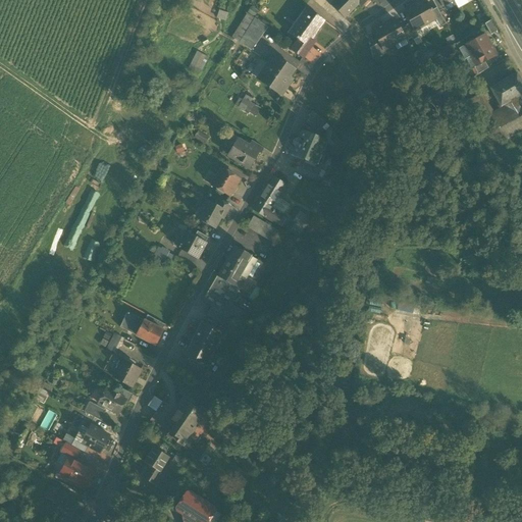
[(345,18),(359,4),(354,0),(336,0),(331,5),(345,18)]
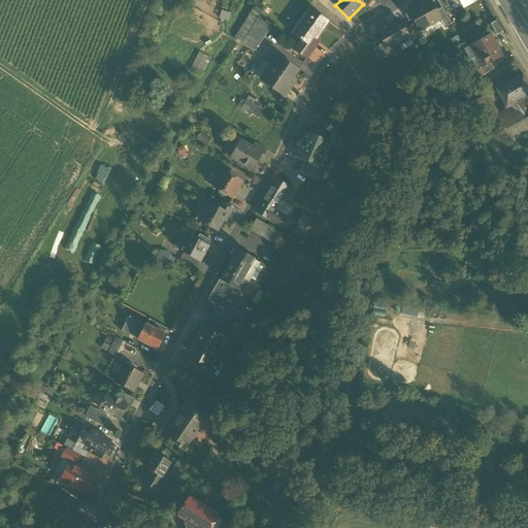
[(429,0),(428,0),(419,5),(430,26),(440,20),(441,20),(436,11),(429,0)]
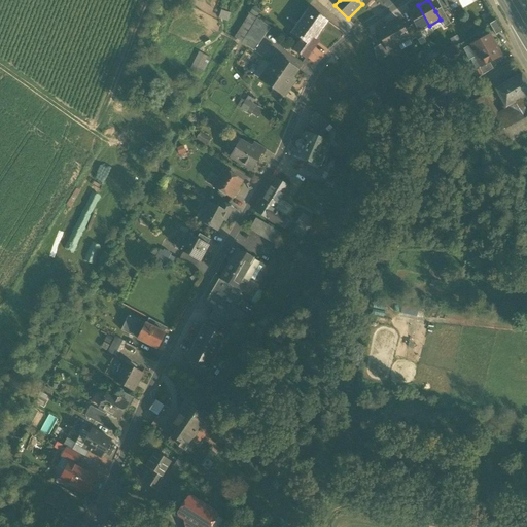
[(438,0),(436,1),(441,8),(443,11),(449,8),(448,6),(447,6),(443,0),(438,0)]
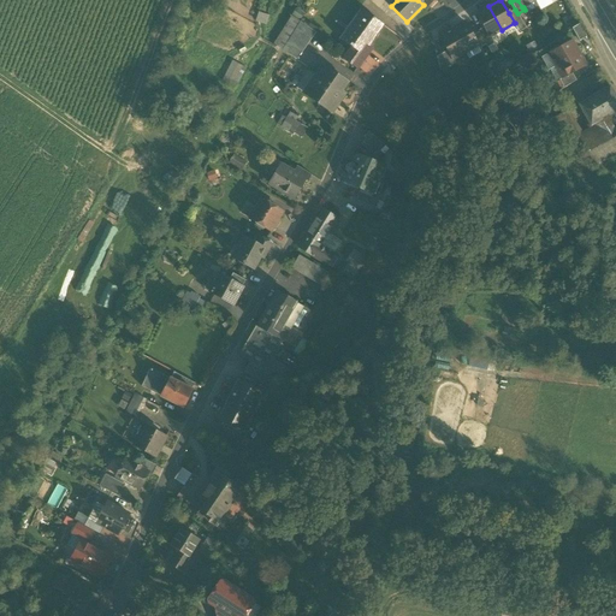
[(490,36),(502,30),(489,6),(477,13),(484,28),(490,37),(490,36)]
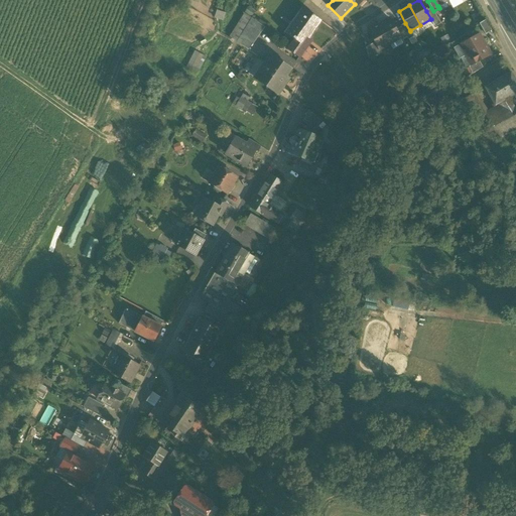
[(440,23),(433,11),(431,8),(426,11),(431,19),(430,19),(434,27),(440,23)]
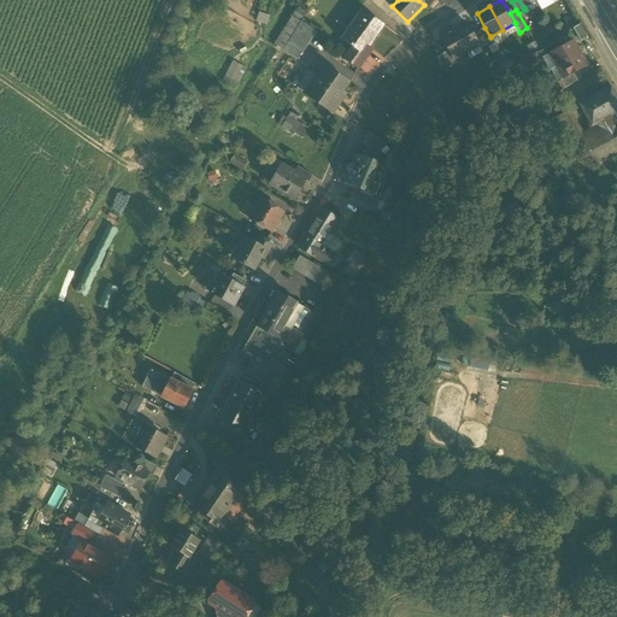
[(351,47),(354,50),(360,41),(368,47),(383,25),(363,11),(342,41),(351,47)]
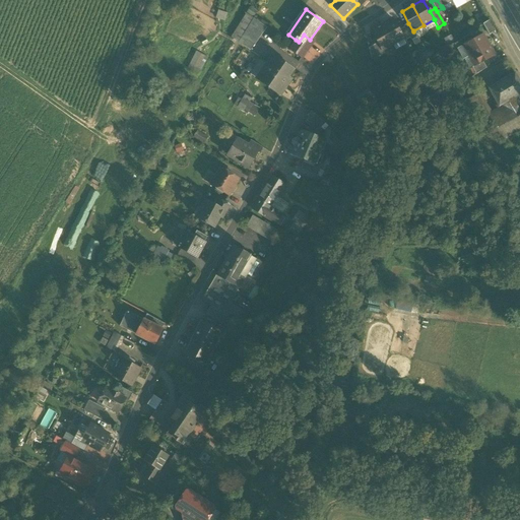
[(392,18),(382,24),(393,45),(403,39),(399,30),(392,18)]
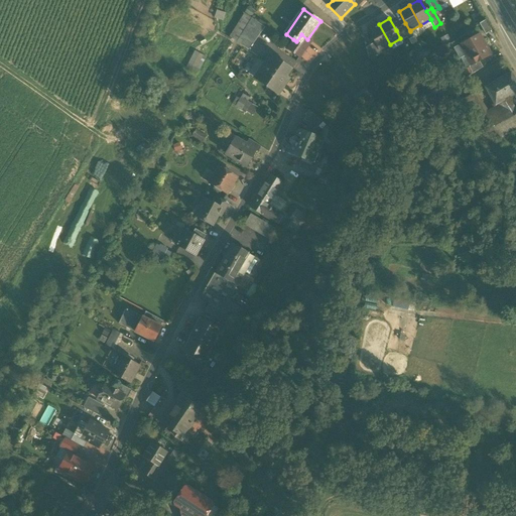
[(252,19),(249,24),(242,35),(253,43),(260,32),(264,27),(252,19)]
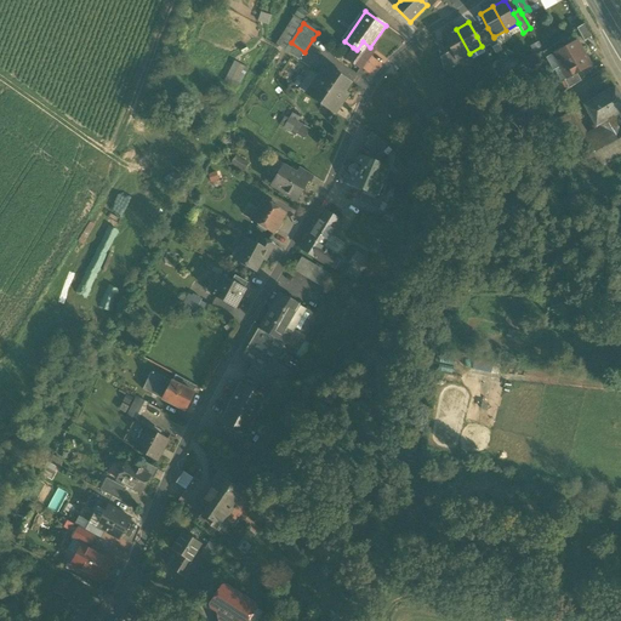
[(576,29),(584,41),(591,38),(584,24),(576,29)]
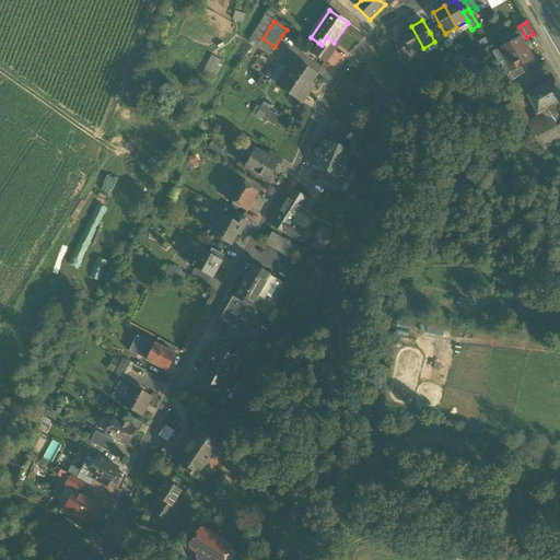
[(434,28),(435,30),(442,41),(443,44),(450,39),(445,33),(445,34),(440,25),(434,28)]
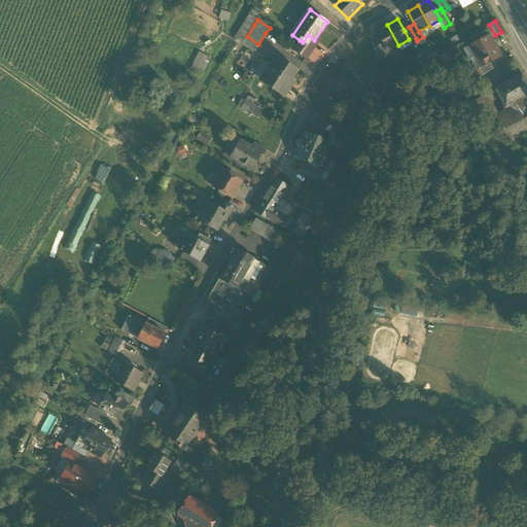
[(388,51),(398,45),(387,25),(376,31),(383,43),(387,51),(388,51)]
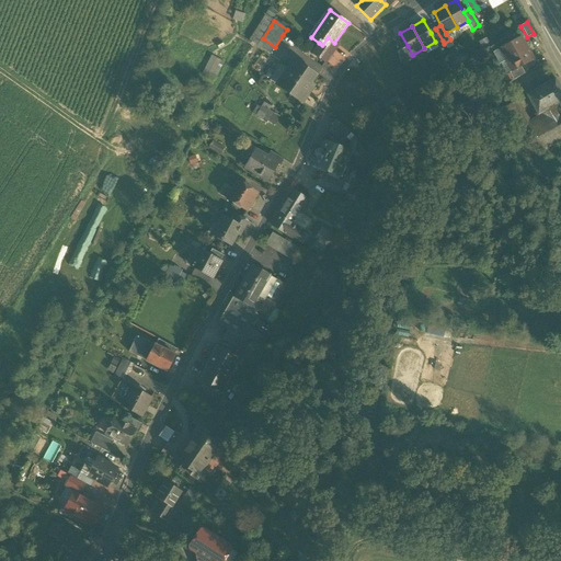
[(436,45),(443,41),(436,30),(431,33),(435,42),(436,45)]
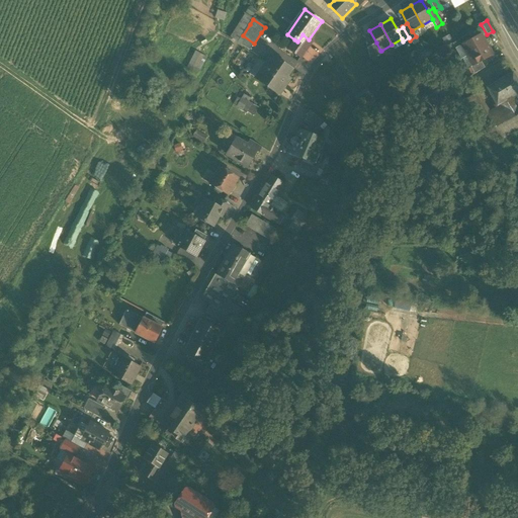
[(303,34),(297,41),(294,39),(287,50),(299,59),(308,49),(312,41),(309,39),(303,34)]
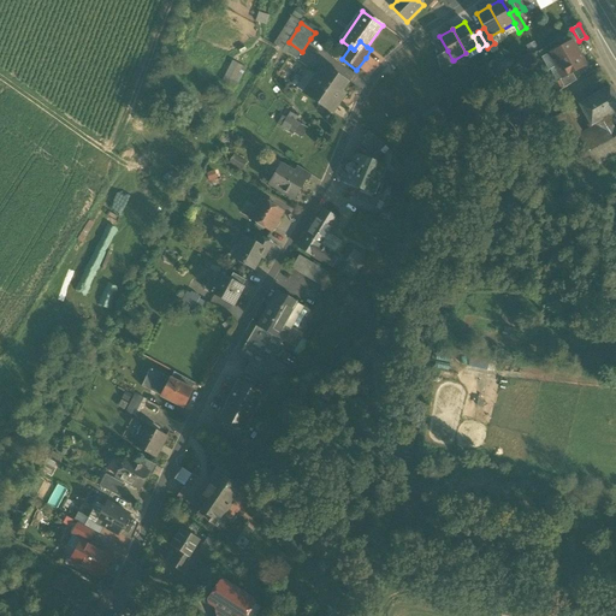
[(549,53),(556,66),(579,53),(572,41),(549,53)]
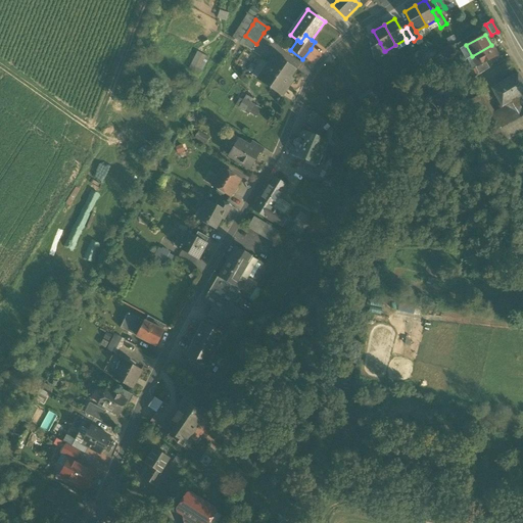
[(185,59),(182,65),(201,73),(208,55),(190,48),(189,51),(164,42),(161,49),(185,59)]
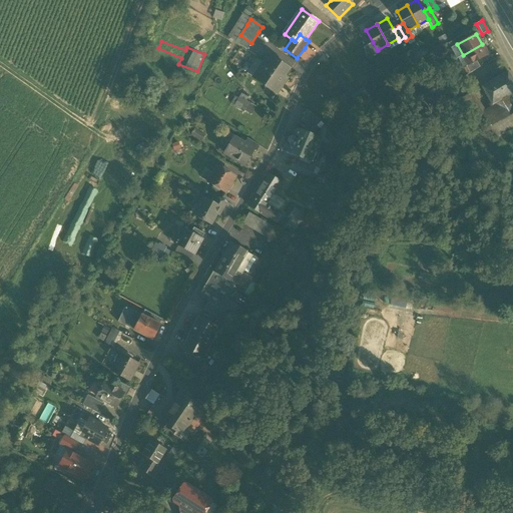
[(364,47),(367,59),(379,52),(378,50),(377,50),(373,42),(364,47)]
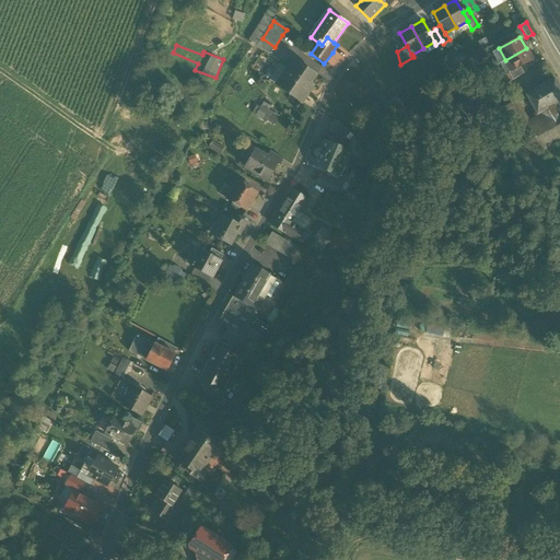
[(499,63),(500,63),(505,60),(499,48),(492,53),(499,63)]
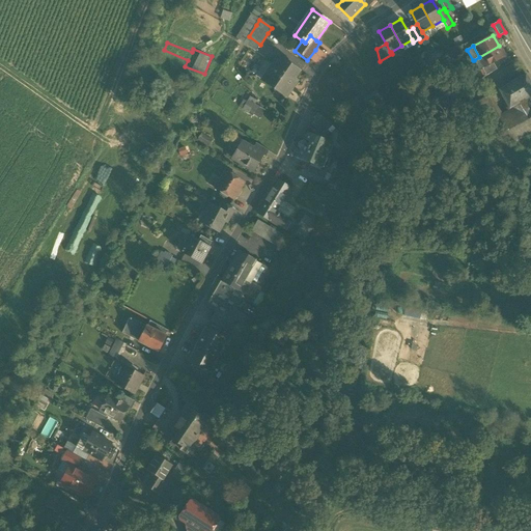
[(505,57),(499,46),(479,57),(474,60),(479,70),(482,68),(484,67),(493,63),(505,57)]
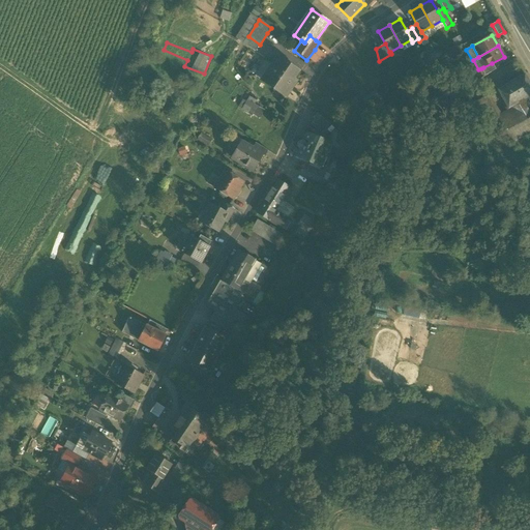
[(270,87),(285,96),(292,87),(289,85),(299,71),(277,57),(271,66),(275,68),(271,75),(276,79),(270,87)]
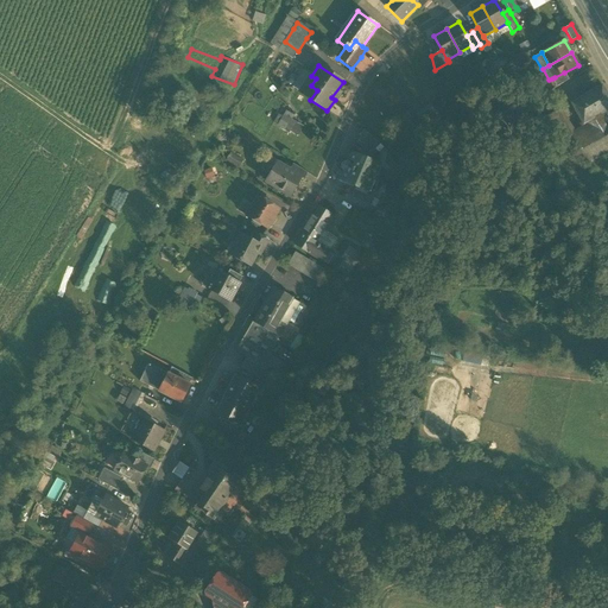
[(552,78),(556,87),(561,84),(569,80),(564,73),(555,77),(552,78)]
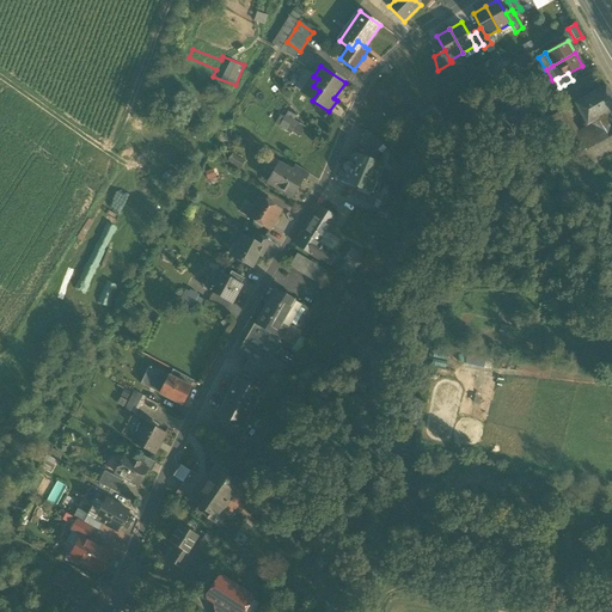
[(575,104),(587,126),(601,116),(611,109),(611,97),(606,86),(575,104)]
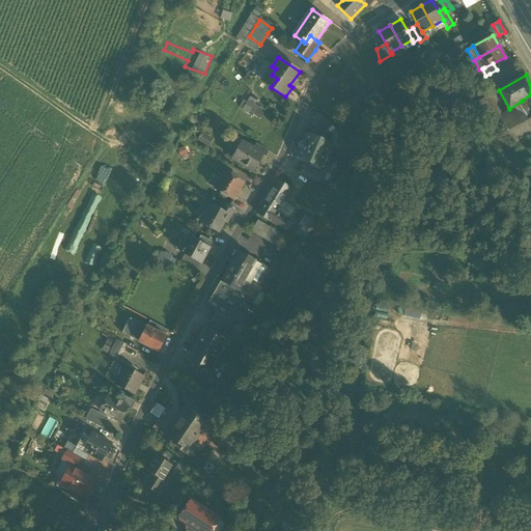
[(376,91),(363,101),(371,112),(384,103),(376,91)]
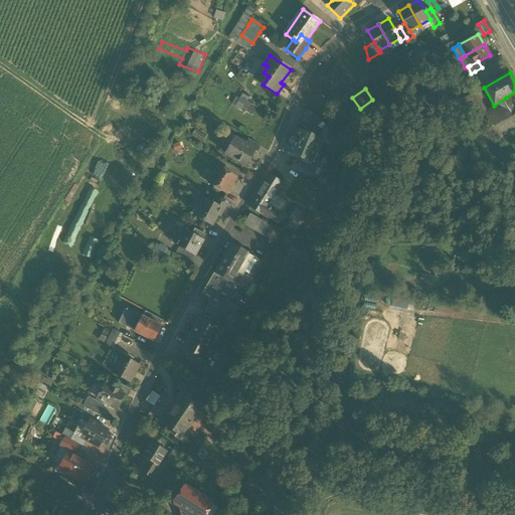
[(253,115),(258,105),(247,102),(249,97),(241,93),(235,108),(253,115)]
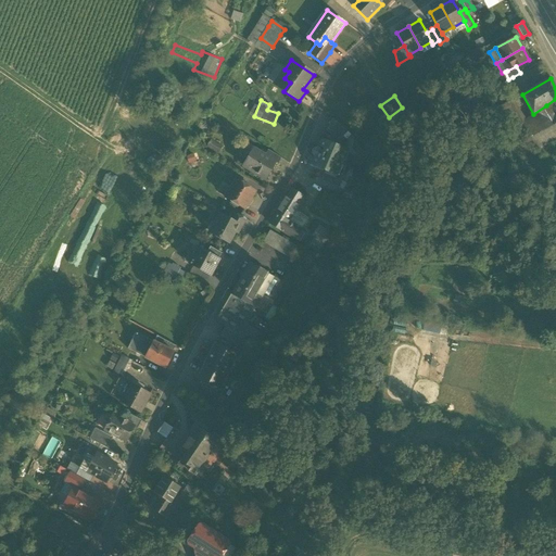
[(507,123),(512,129),(522,123),(525,122),(513,100),(504,105),(512,121),(507,123)]
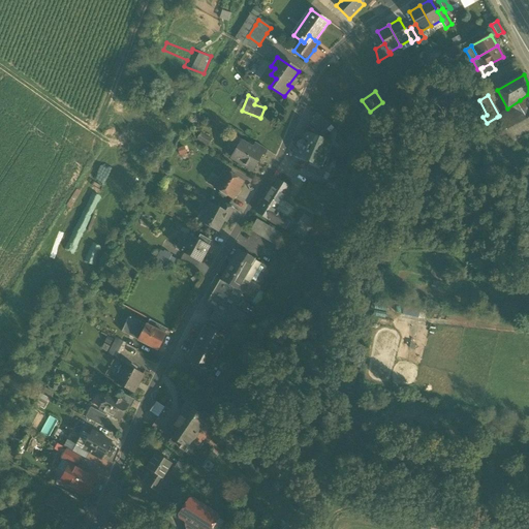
[(514,120),(515,119),(527,112),(520,100),(507,109),(508,110),(514,120)]
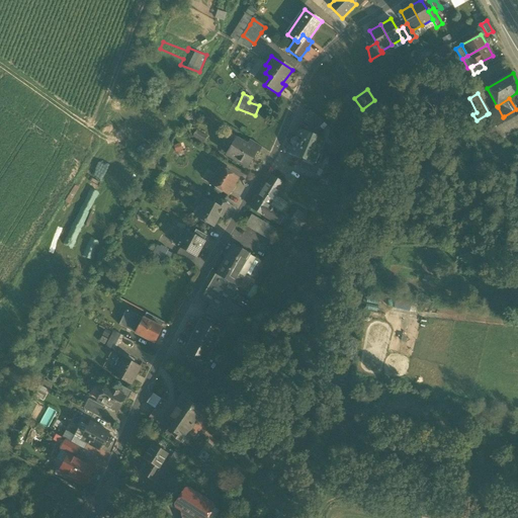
[(489,113),(487,114),(497,133),(500,138),(511,131),(504,116),(503,117),(498,107),(498,108),(489,113)]
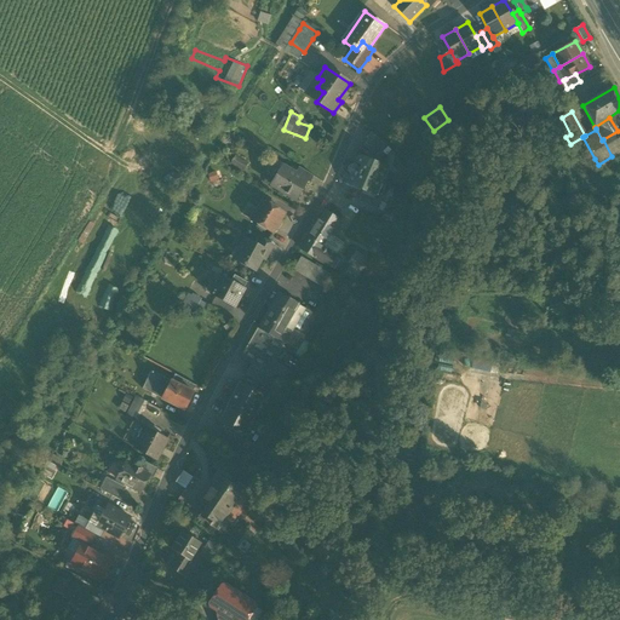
[(619,130),(618,131),(603,139),(612,156),(613,160),(619,155),(619,130)]
